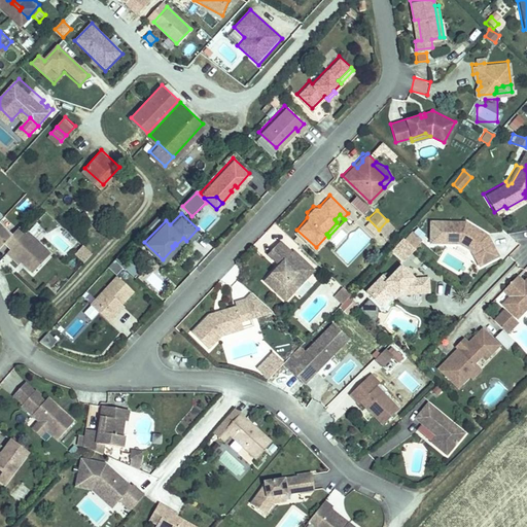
[(15,232),(2,219),(0,221),(0,244),(2,247),(10,239),(12,236),(19,242),(30,230),(23,223),(15,232)]
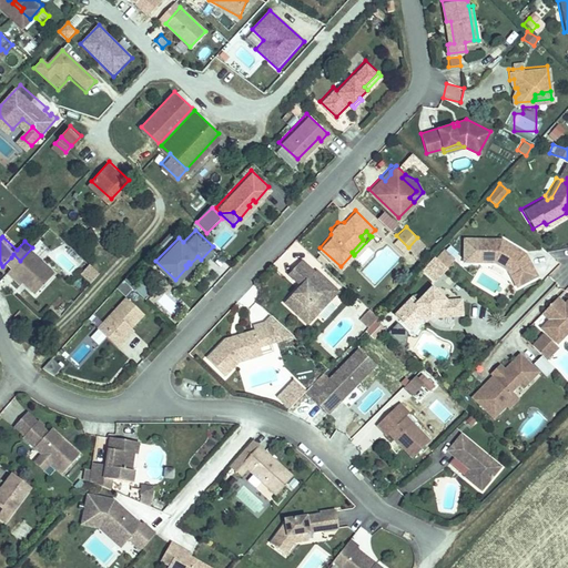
[(514,285),(534,274),(523,253),(506,243),(505,245),(499,242),(499,239),(474,237),(473,261),(493,261),(506,269),(514,285)]
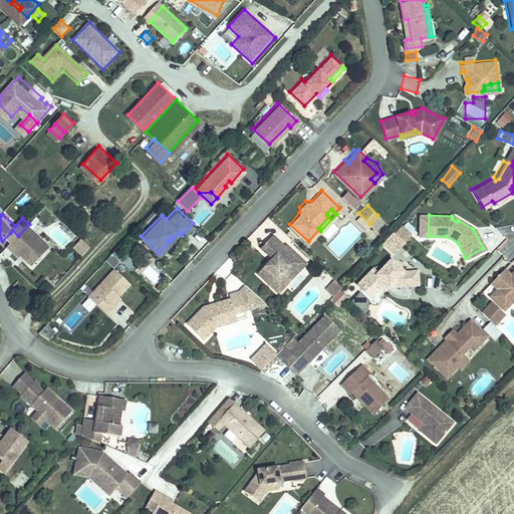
[(42,231),(31,222),(29,224),(39,234),(42,231)]
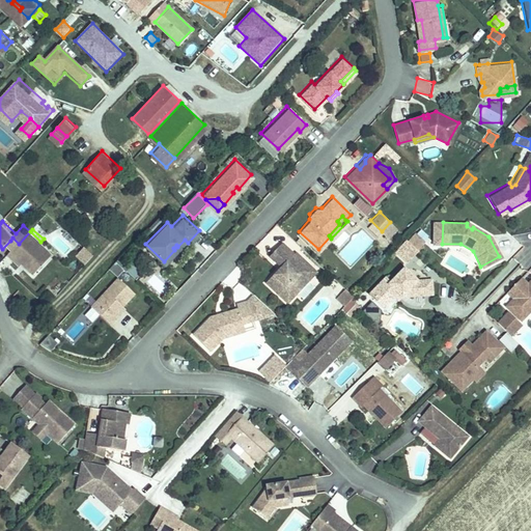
[(417,246),(423,239),(414,230),(407,238),(417,246)]
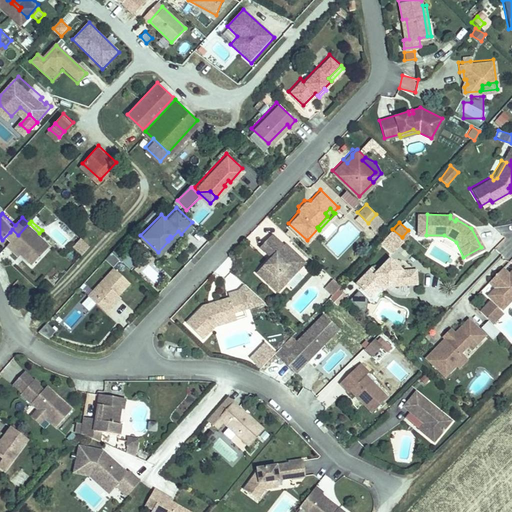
[(54,242),(42,230),(39,233),(29,223),(18,235),(16,237),(12,241),(24,252),(26,250),(28,248),(31,251),(29,253),(37,260),(54,242)]
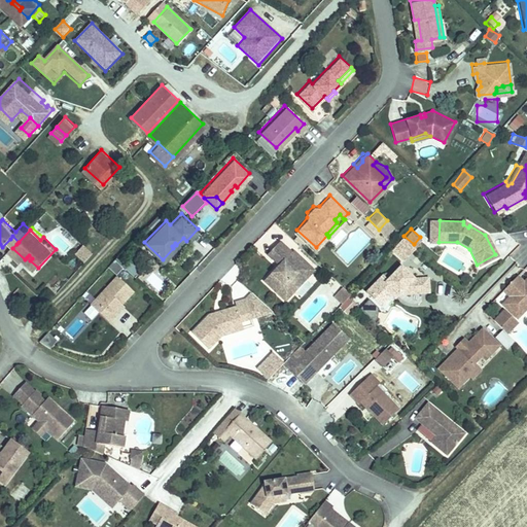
[(285,295),(313,266),(292,247),(290,248),(279,238),(268,251),(279,261),(265,277),(285,295)]
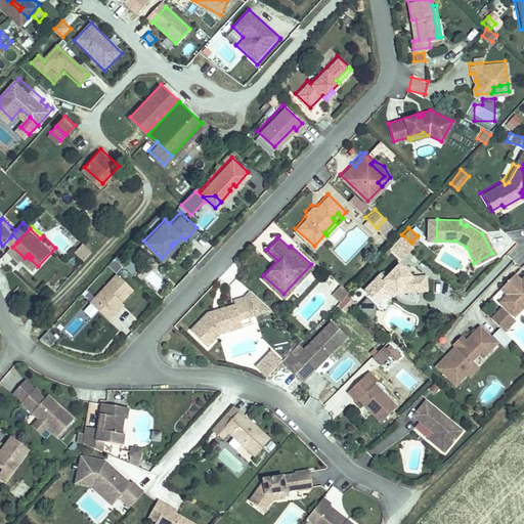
[(96,249),(88,242),(80,250),(89,258),(96,249)]
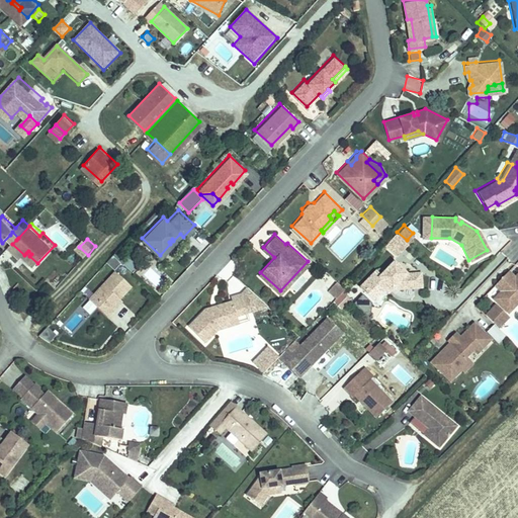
[(140,262),(128,252),(122,259),(134,269),(140,262)]
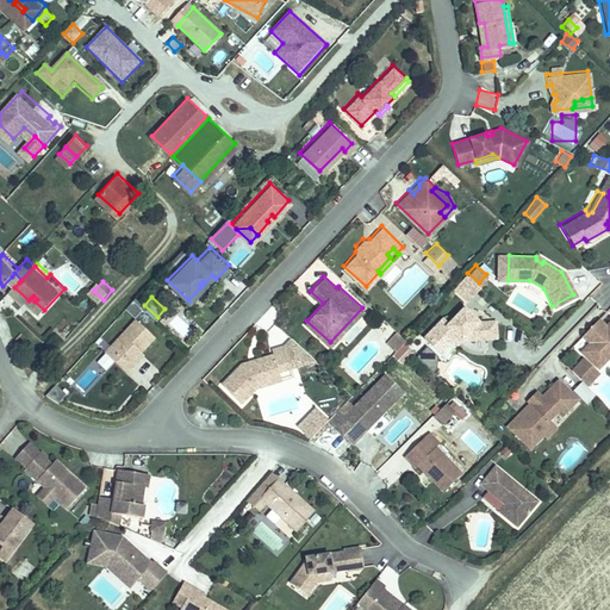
[(470,298),(464,306),(475,316),(483,307),(470,298)]
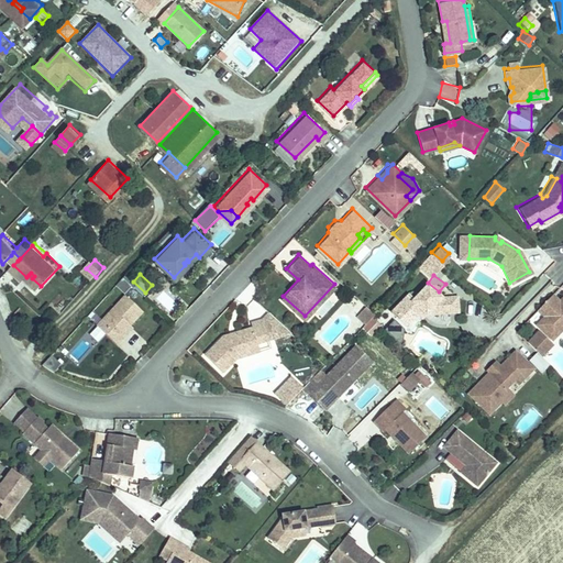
[(407,291),(389,310),(405,324),(417,312),(420,309),(423,312),(440,296),(427,283),(412,297),(407,291)]
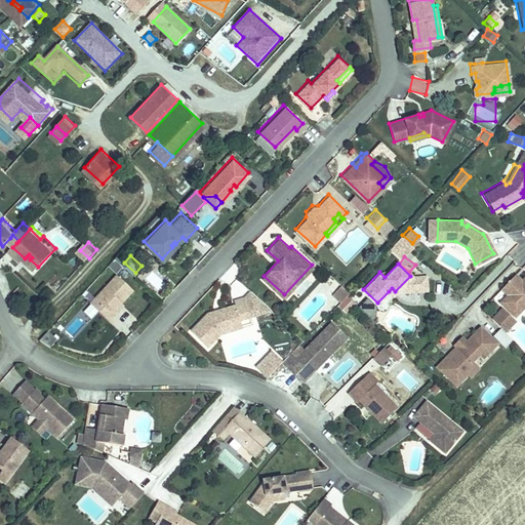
[(117,272),(95,295),(101,299),(95,306),(110,318),(115,312),(113,310),(122,299),(133,287),(117,272)]
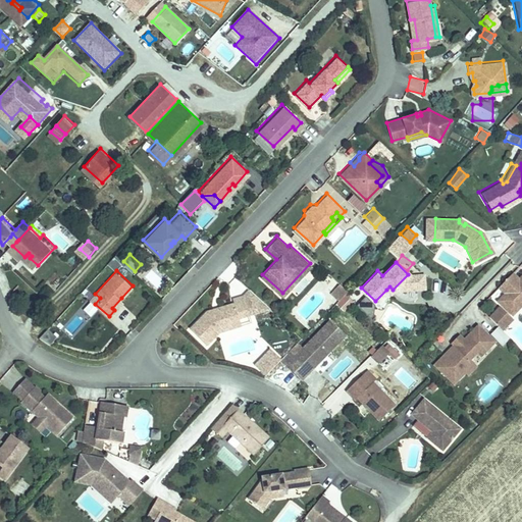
[(521,276),(519,279),(510,271),(497,285),(505,294),(498,301),(510,312),(521,302),(521,300),(521,276)]
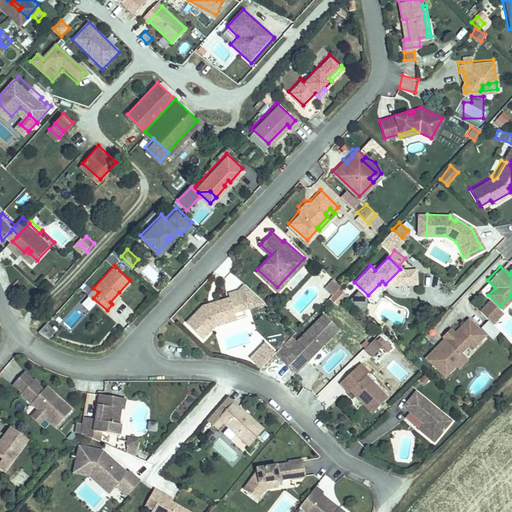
[(414,268),(404,269),(405,283),(415,282),(414,268)]
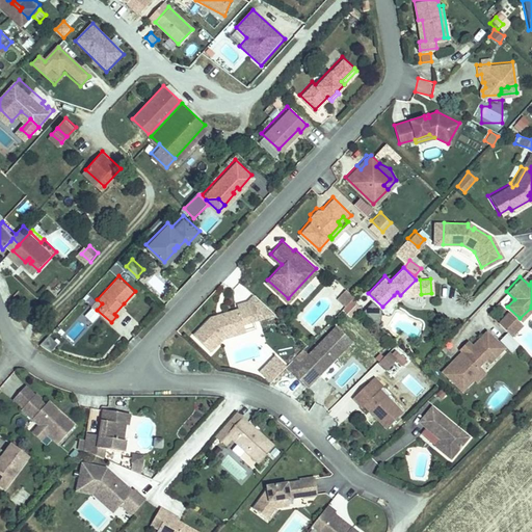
[(420,280),(416,280),(400,295),(421,294),(420,280)]
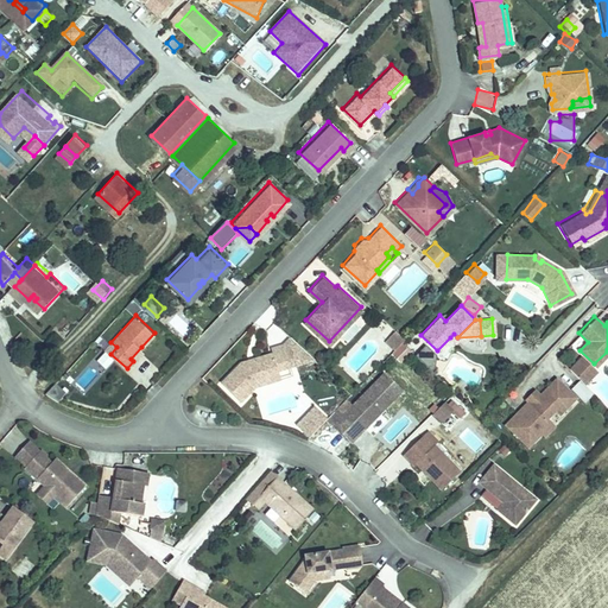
[(399,340),(403,335),(393,327),(385,335),(394,344),(399,340)]
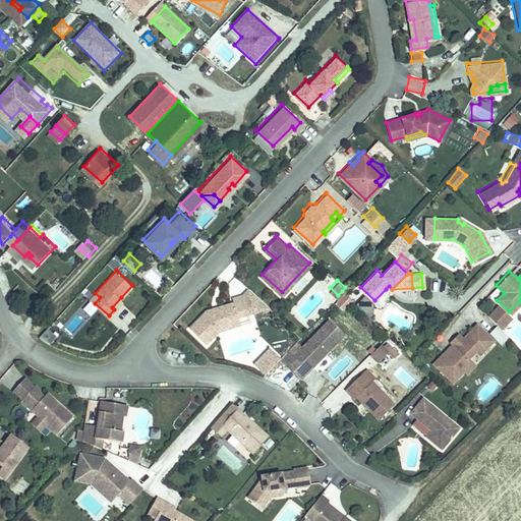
[(239,313),(249,310),(262,297),(249,285),(243,291),(232,294),(233,299),(207,307),(190,325),(208,341),(220,328),(221,323),(240,317),(239,313)]
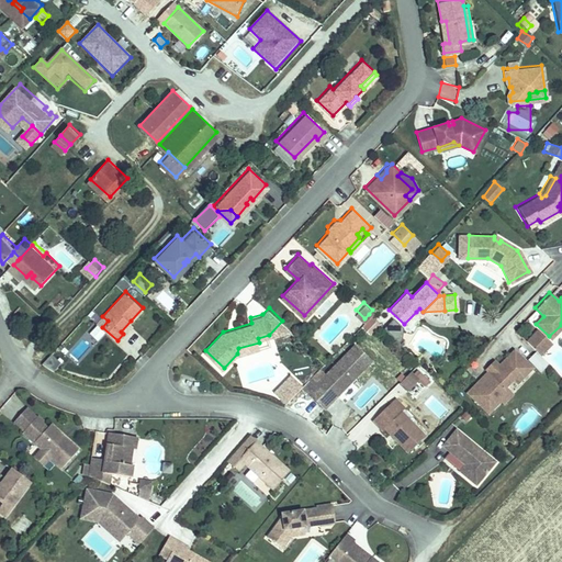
[(108,321),(102,316),(97,323),(102,327),(108,321)]
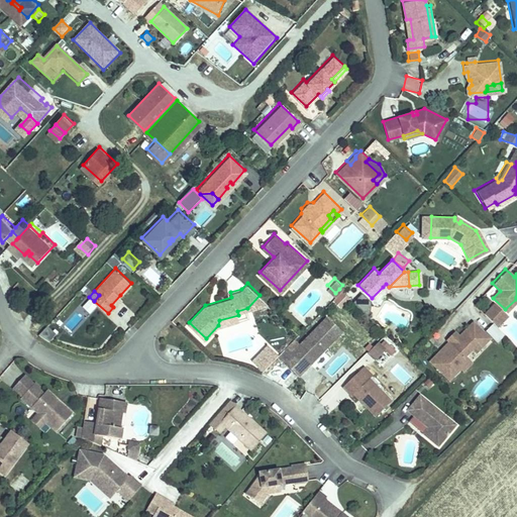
[(341,308),(349,300),(342,293),(334,301),(341,308)]
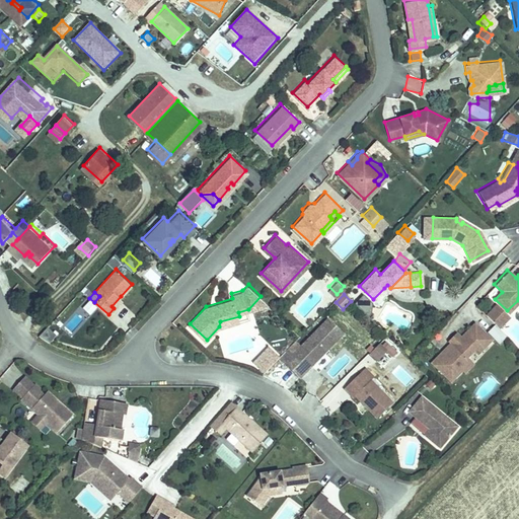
[(123,299),(121,296),(112,306),(114,308),(123,299)]
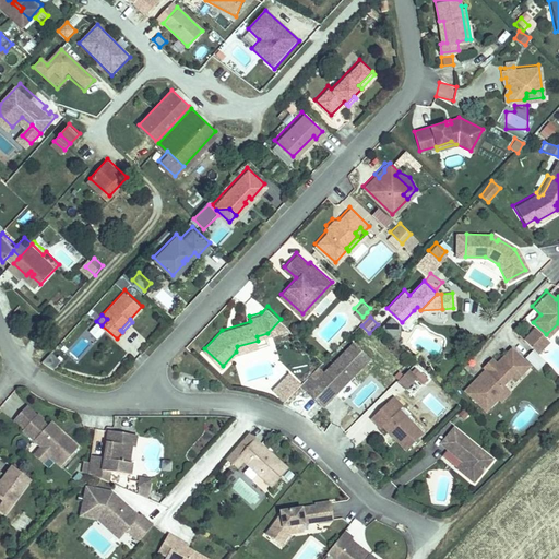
[(354,370),(371,354),(355,339),(316,378),(326,389),(334,381),(335,380),(339,382),(352,368),(354,370)]
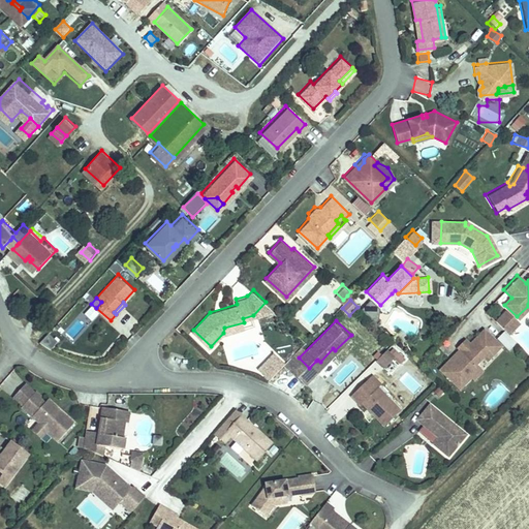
[(485,359),(499,344),(483,328),(468,343),(463,347),(461,345),(458,348),(449,356),(452,359),(440,370),(458,386),(469,374),(465,371),(473,363),(481,355),(485,359)]
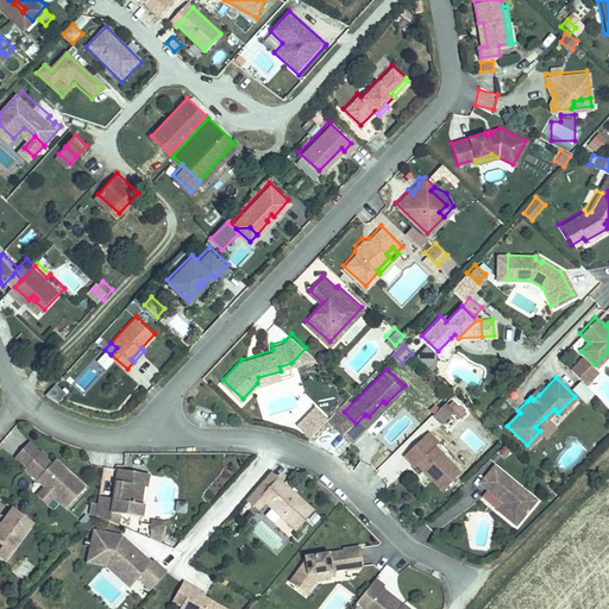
[(581,382),(572,390),(584,403),(592,396),(581,382)]
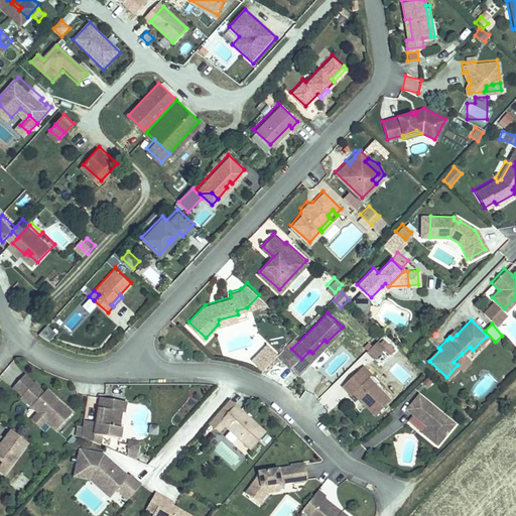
[(49,342),(56,333),(45,325),(38,335),(49,342)]
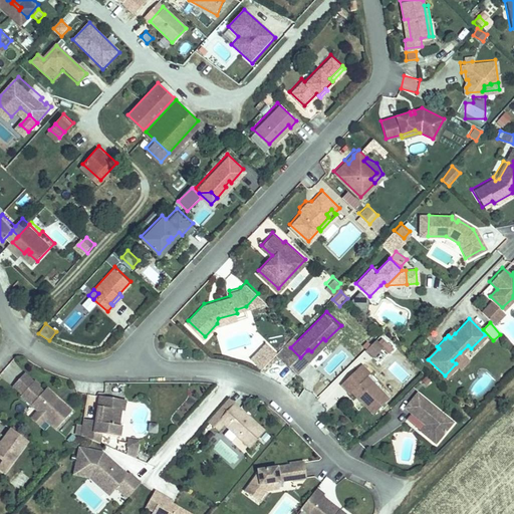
[(450,337),(455,333),(450,328),(443,336),(445,338),(448,335),(450,337)]
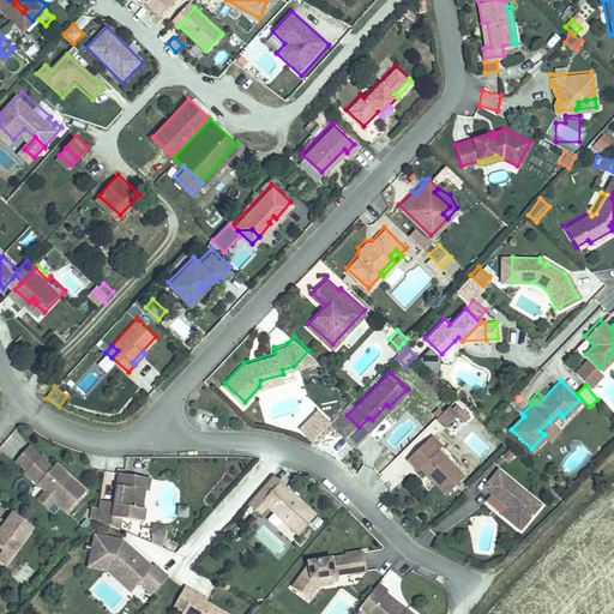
[(317,404),(298,422),(304,428),(321,409),(317,404)]
